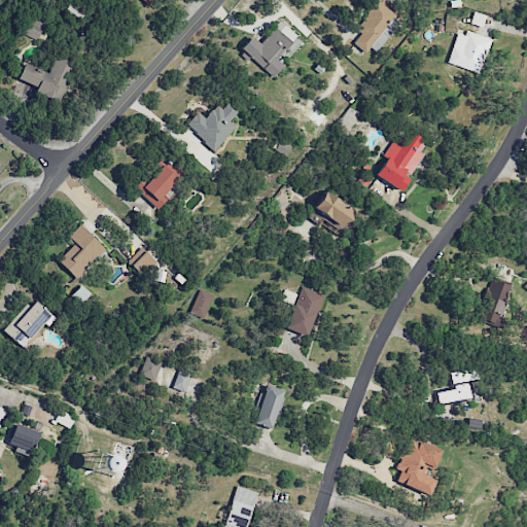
[(352,43),(364,53),(373,43),(378,47),(386,36),(381,32),(394,14),(376,0),(375,0),(353,28),(360,34),(352,43)]
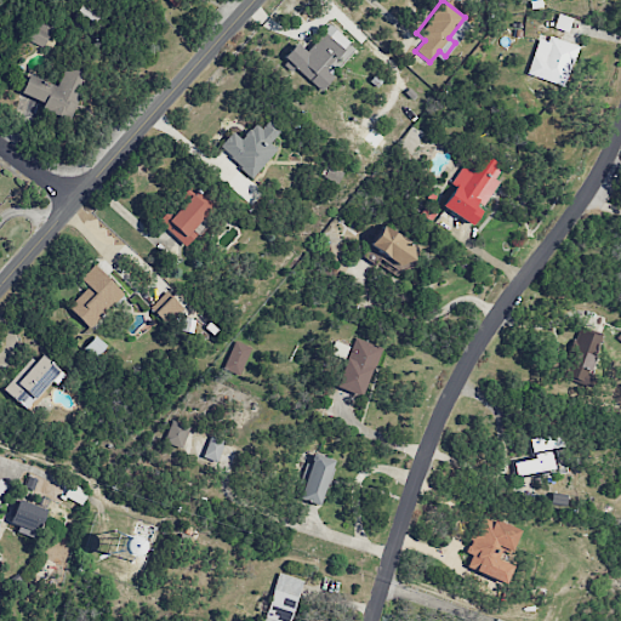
[(45,47),(52,23),(32,17),(24,40),(45,47)]
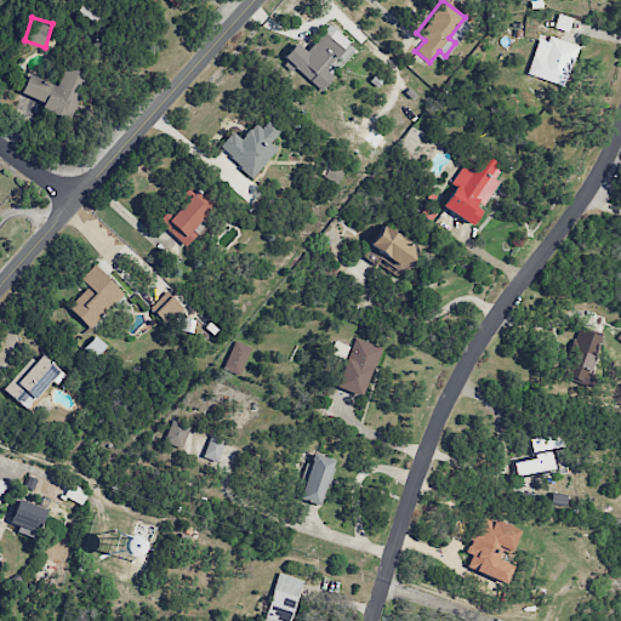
[(349,41),(329,24),(306,51),(297,44),(283,60),(320,92),(334,77),(326,69),(349,41)]
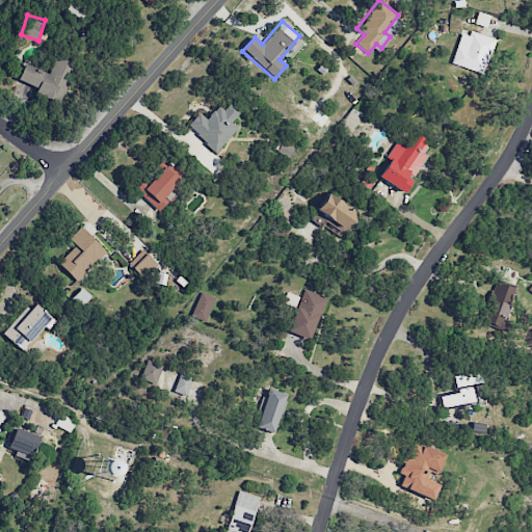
[(451,63),(483,74),(495,40),(461,29),(451,63)]
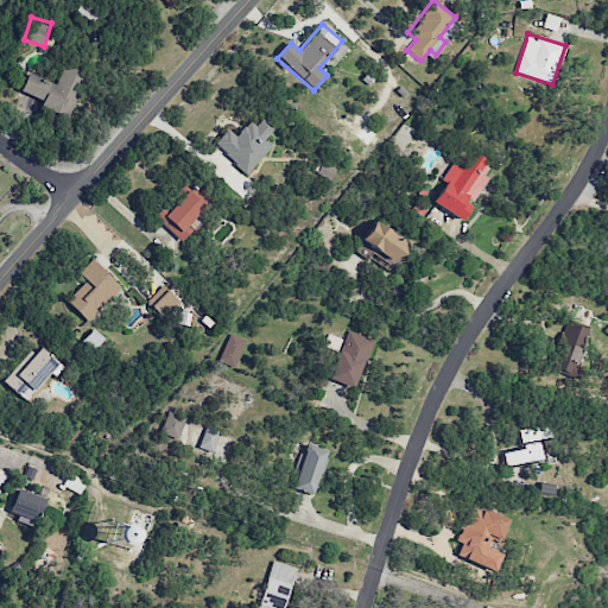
[(20,90),(43,100),(40,106),(68,118),(86,74),(64,64),(56,84),(27,73),(20,90)]
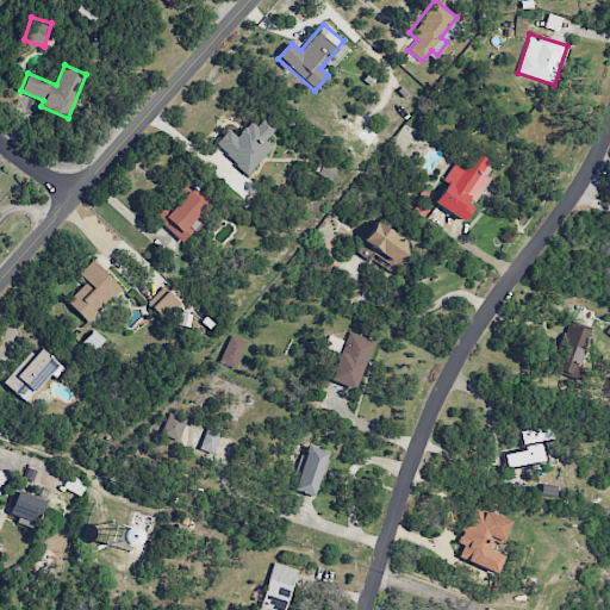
[(272,147),(265,141),(275,129),(263,118),(256,126),(250,120),(237,136),(228,129),(215,145),(249,174),(272,147)]
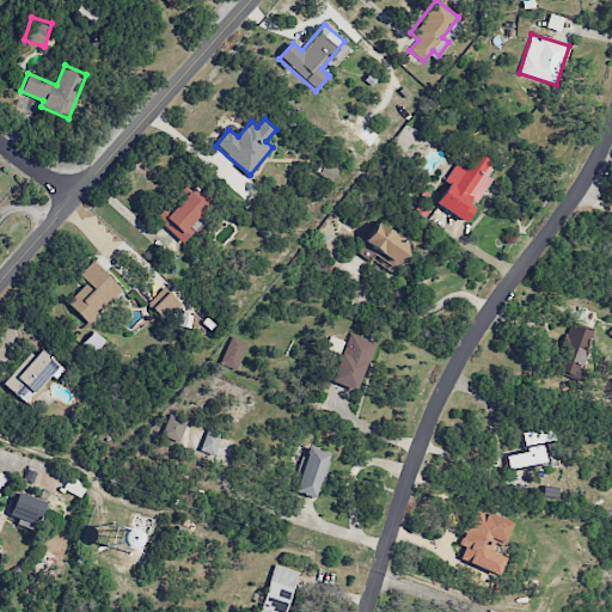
[(435,202),(464,222),(475,207),(473,204),(491,179),(487,175),(494,164),(475,151),(469,160),(461,155),(445,178),(451,182),(435,202)]
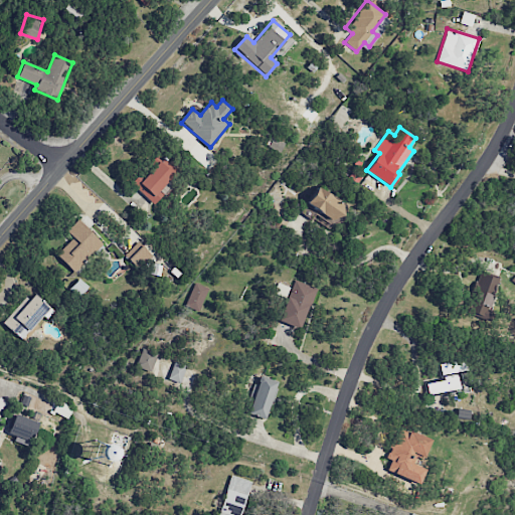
[(163,194),(159,190),(173,175),(158,160),(134,186),(153,205),(163,194)]
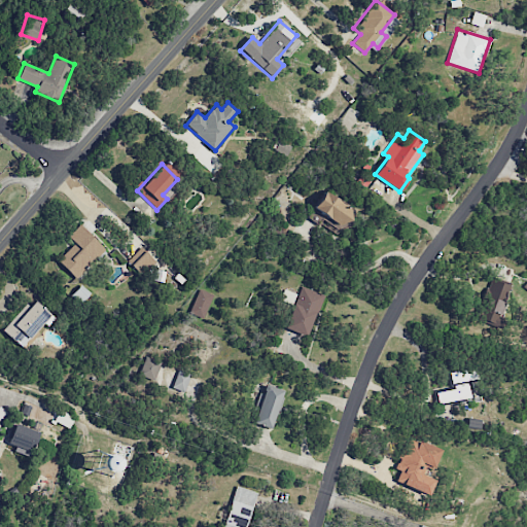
[(355,212),(324,191),(308,216),(315,222),(321,214),(344,230),(355,212)]
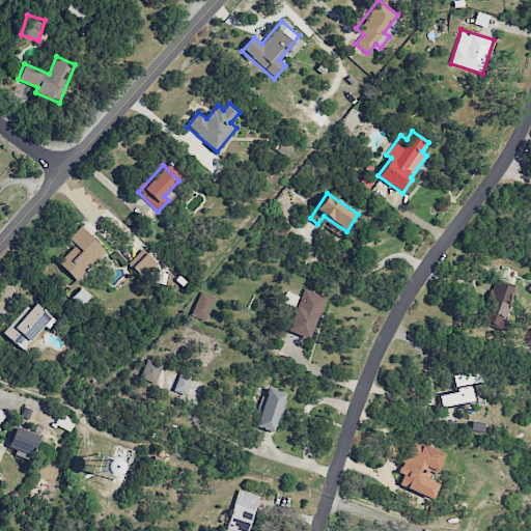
[(76,246),(58,261),(75,281),(106,252),(81,226),(68,238),(76,246)]
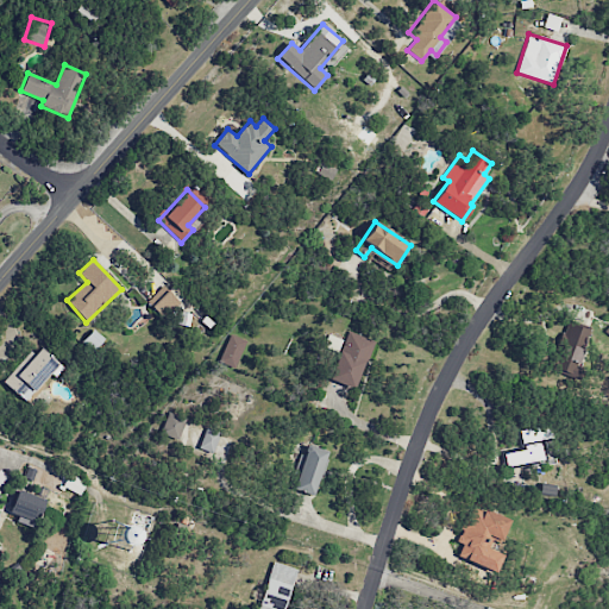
[(146,302),(162,318),(179,301),(163,286),(146,302)]
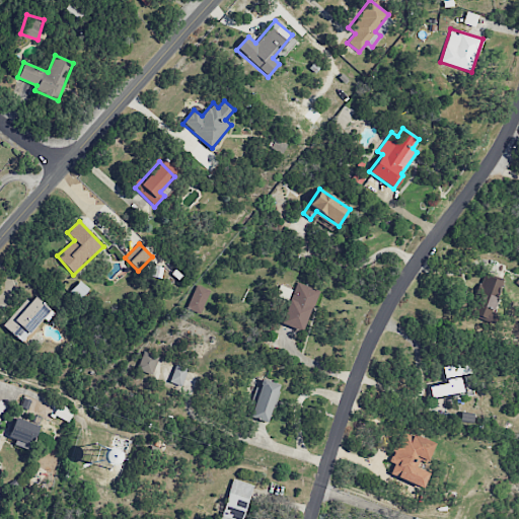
[(503,282),(485,276),(471,315),(490,321),(503,282)]
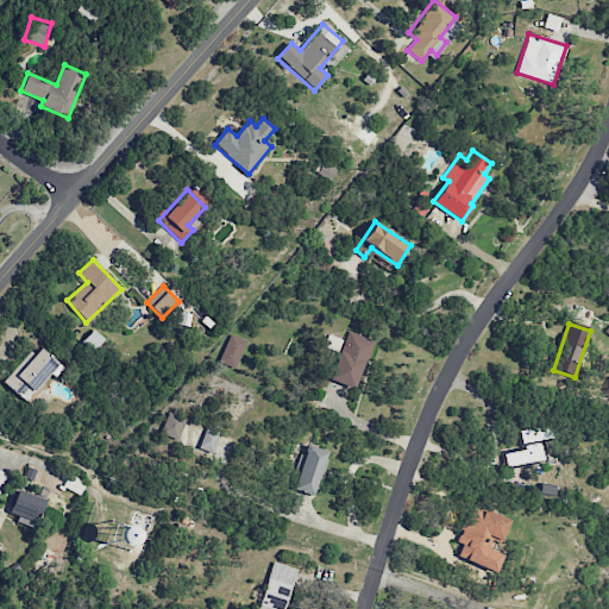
[(374,341),(349,331),(328,378),(355,389),(374,341)]
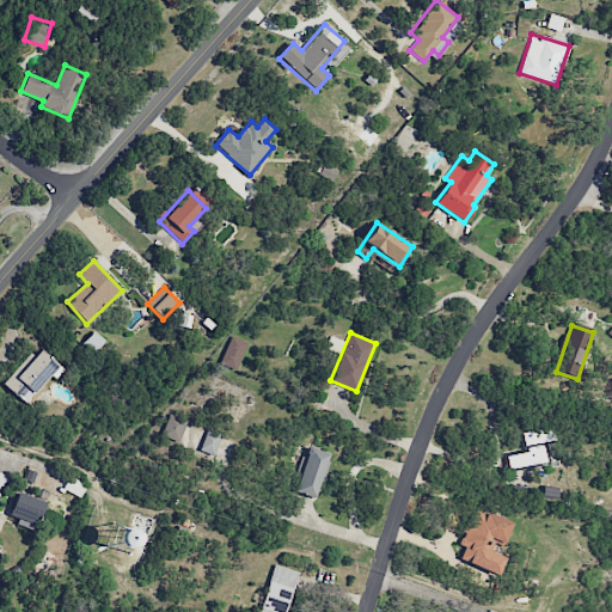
[(238,369),(246,341),(228,336),(221,365),(238,369)]
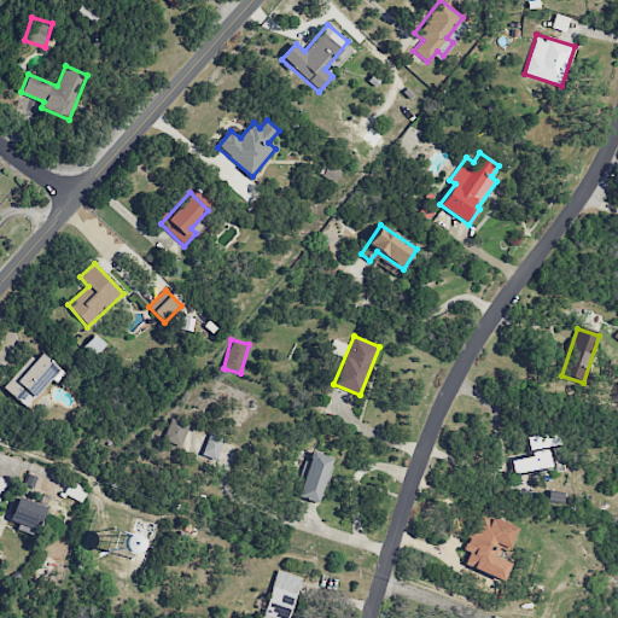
[(54,383),(64,373),(39,350),(3,388),(24,408),(51,379),(54,383)]
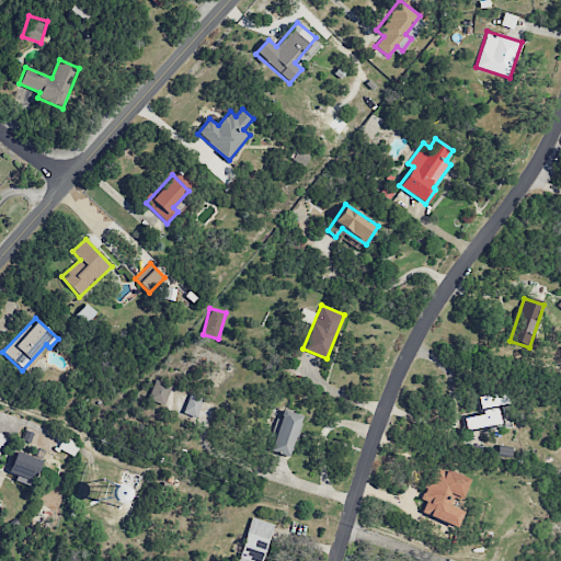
[(163,405),(171,386),(156,379),(148,399),(163,405)]
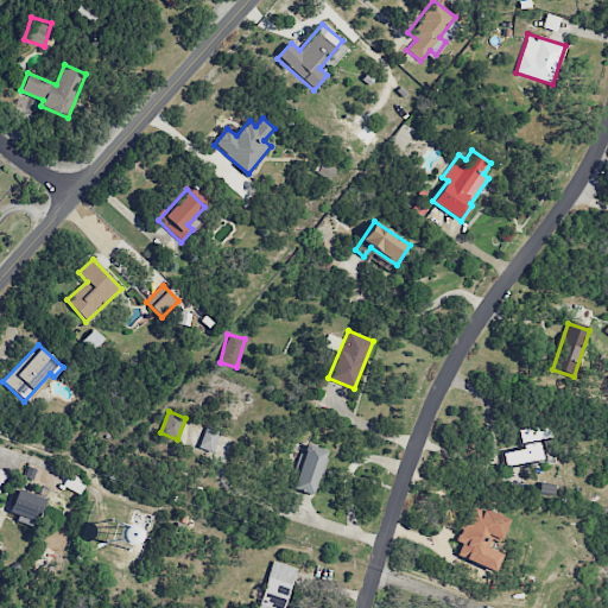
[(504,453),(506,466),(536,462),(536,464),(544,463),(540,438),(549,437),(548,424),(519,429),(523,449),(504,453)]
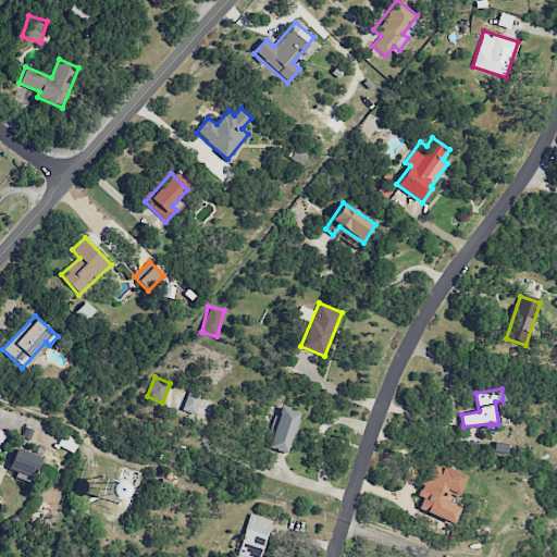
[(195,415),(201,396),(188,391),(182,409),(195,415)]
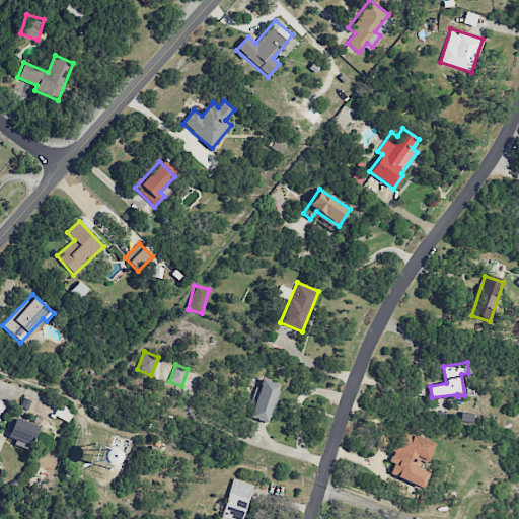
[(248,417),(268,423),(279,384),(260,378),(248,417)]
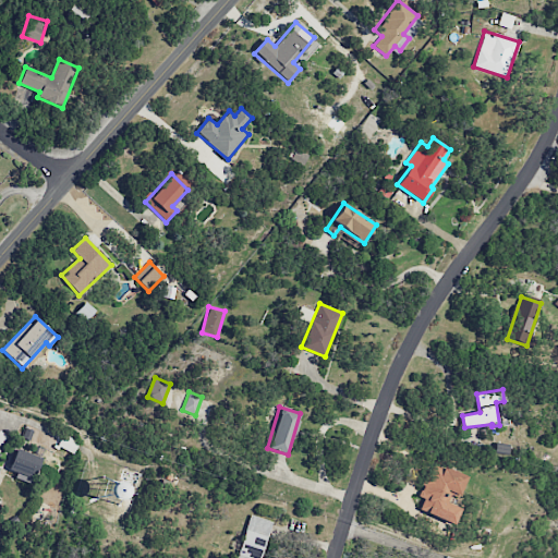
[(0,449),(9,439),(0,431),(0,449)]
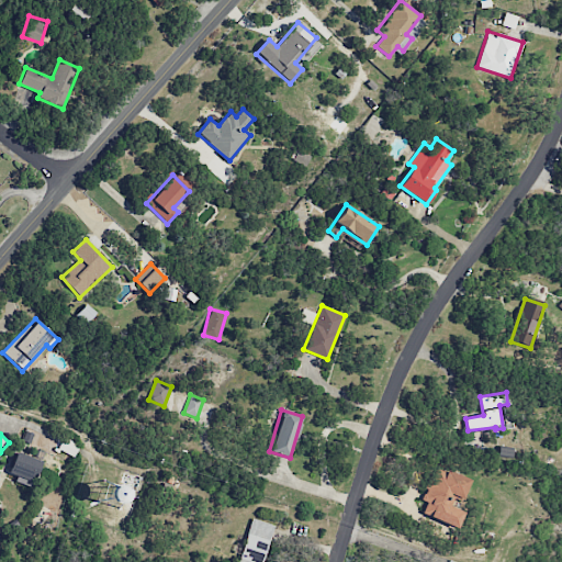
[(17,475),(14,482),(32,487),(41,460),(15,452),(9,473),(17,475)]
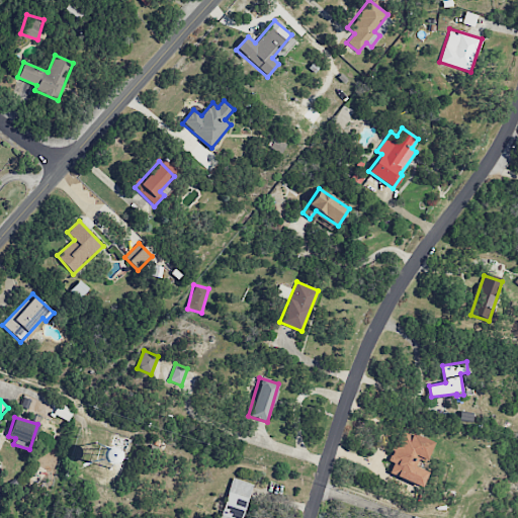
[(421,487),(426,471),(416,467),(419,460),(424,462),(432,442),(401,429),(387,460),(394,462),(389,473),(421,487)]
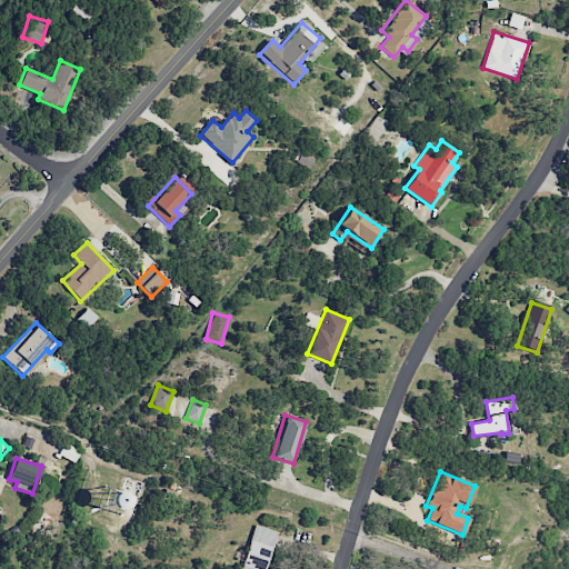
[(265,568),(277,531),(255,525),(240,568),(265,568)]
